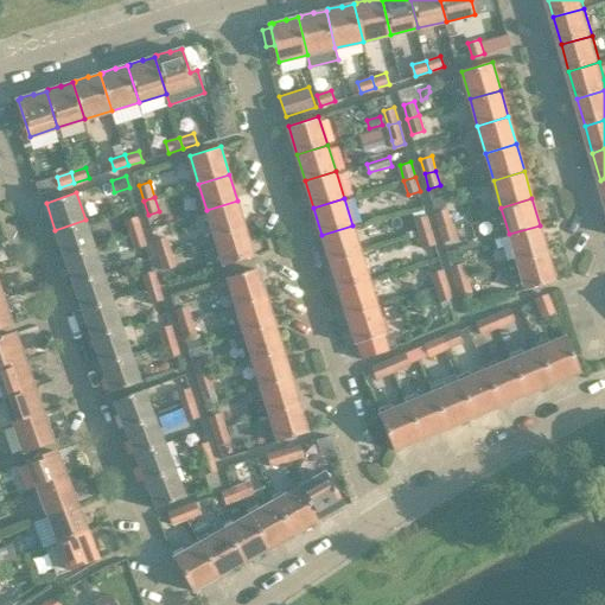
[(246,228),(237,201),(207,210),(215,237),(246,228)]
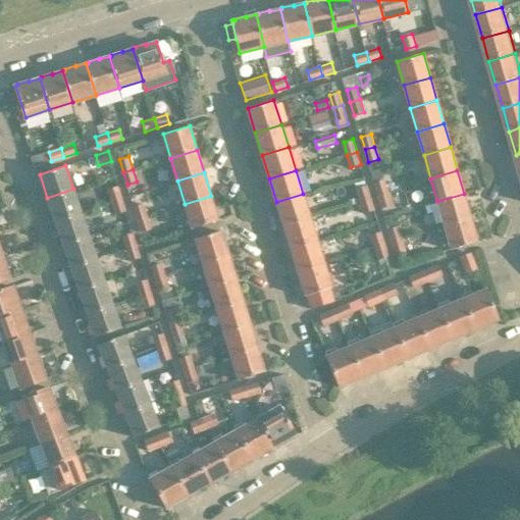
[(374,182),(378,195),(387,192),(384,178),(374,182)]
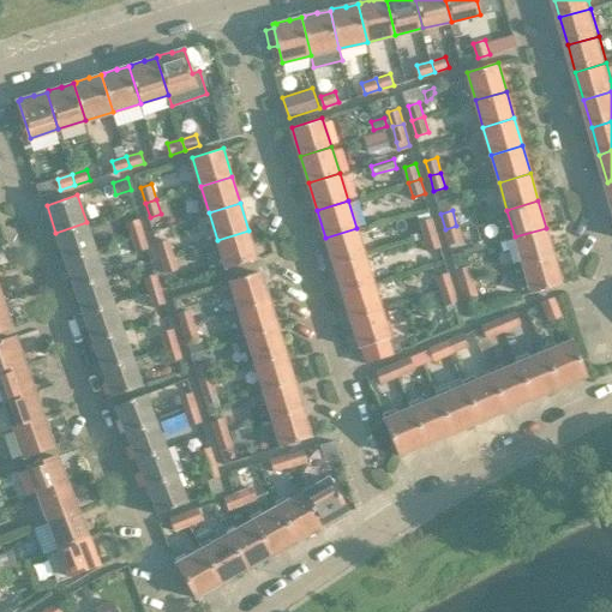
[(420,221),(425,235),(436,232),(432,217),(420,221)]
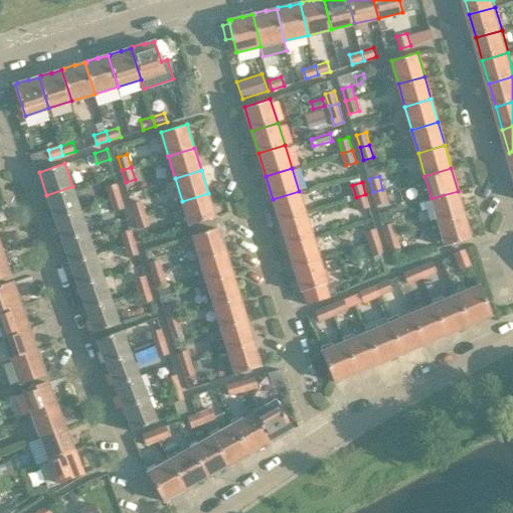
[(107,186),(111,198),(121,195),(117,183),(107,186)]
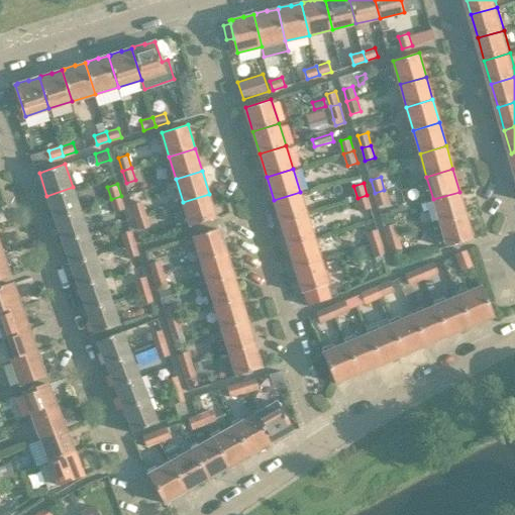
[(73,187),(46,196),(55,219),(81,210),(73,187)]
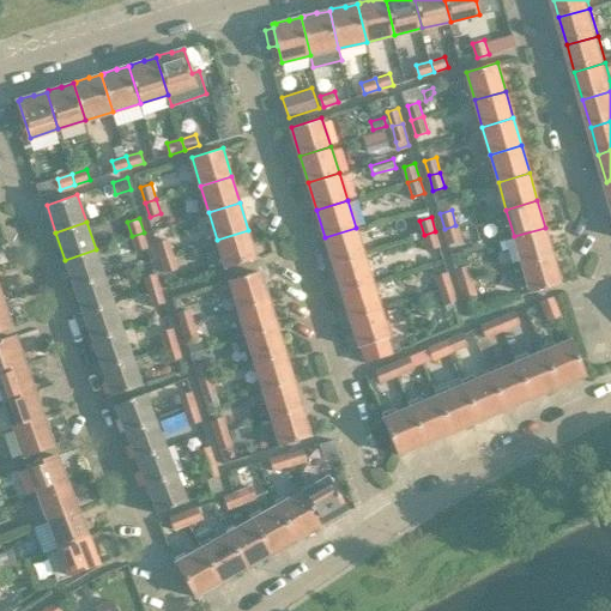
[(460,240),(455,225),(445,229),(449,243),(460,240)]
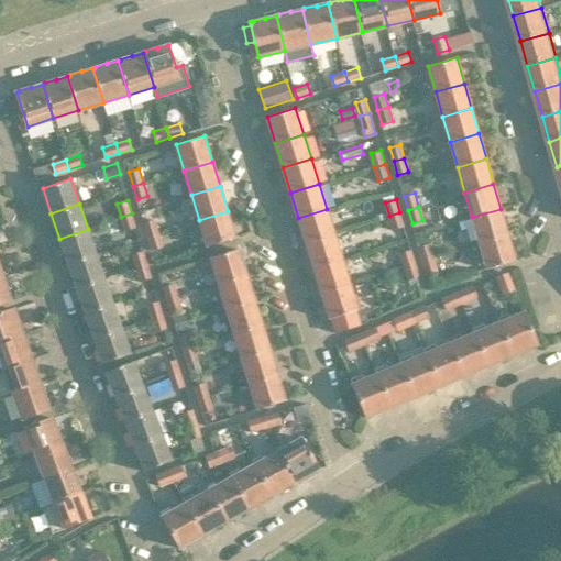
[(298,218),(306,242),(334,233),(327,209),(298,218)]
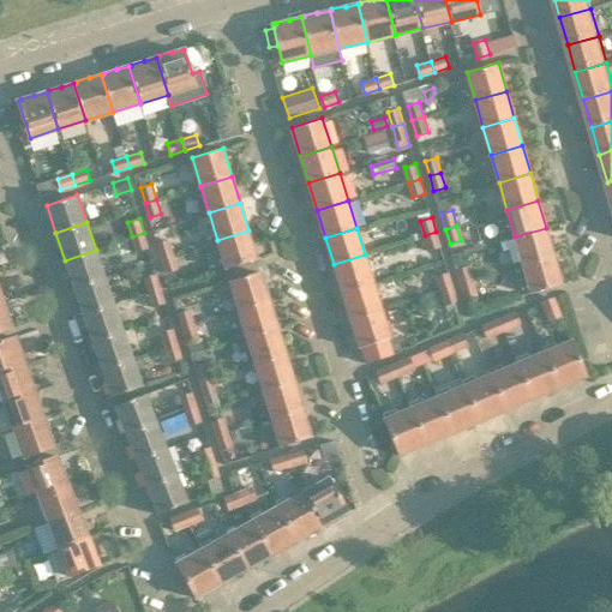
[(515,237),(522,264),(553,256),(546,228),(515,237)]
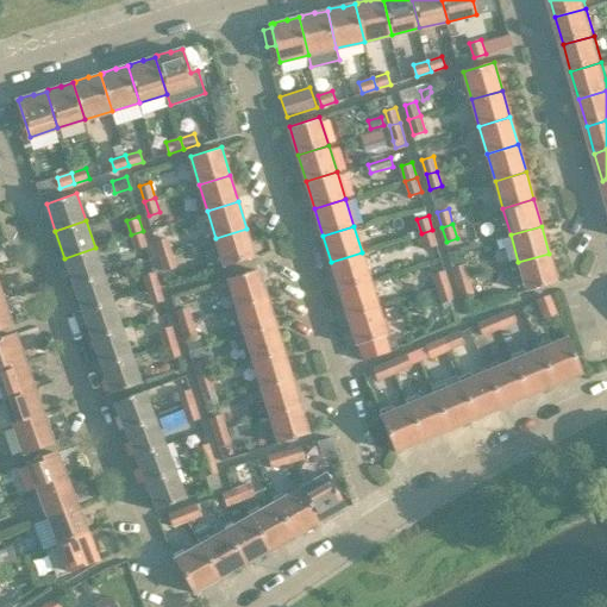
[(246,229),(216,238),(224,266),(255,257),(246,229)]
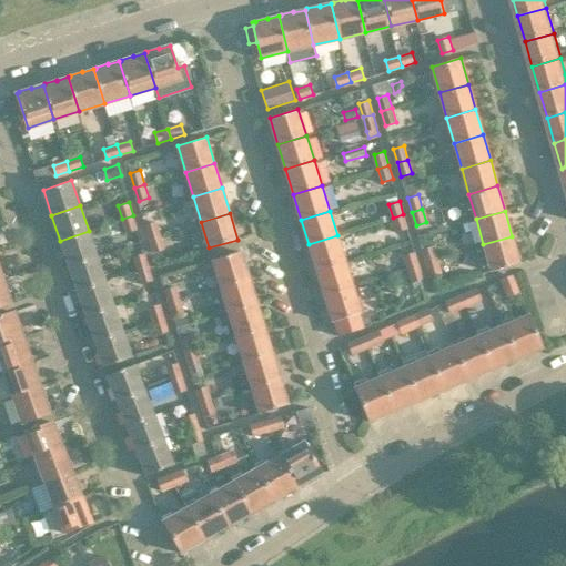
[(407,229),(403,214),(393,218),(397,232),(407,229)]
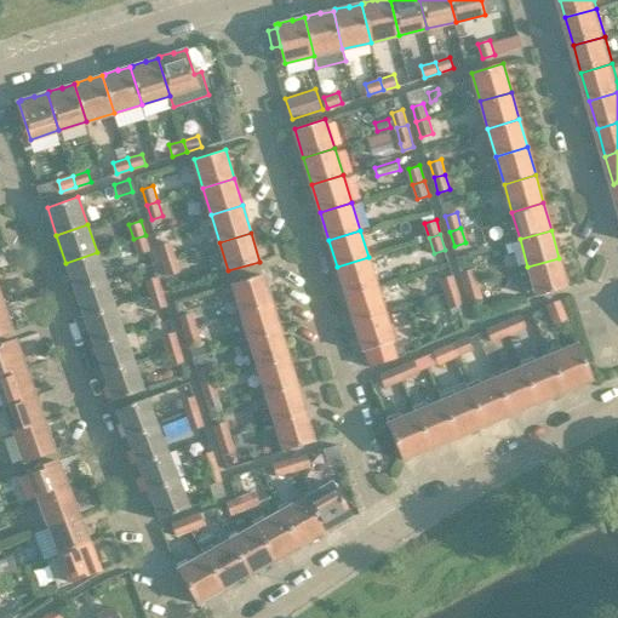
[(146,235),(133,239),(138,255),(150,251),(146,235)]
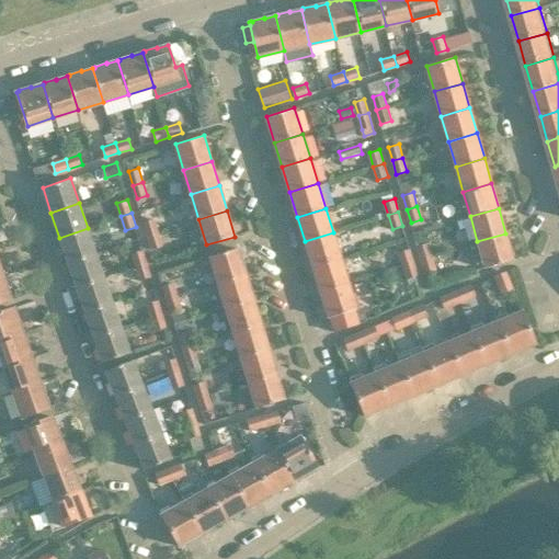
[(144,221),(148,235),(158,232),(153,218),(144,221)]
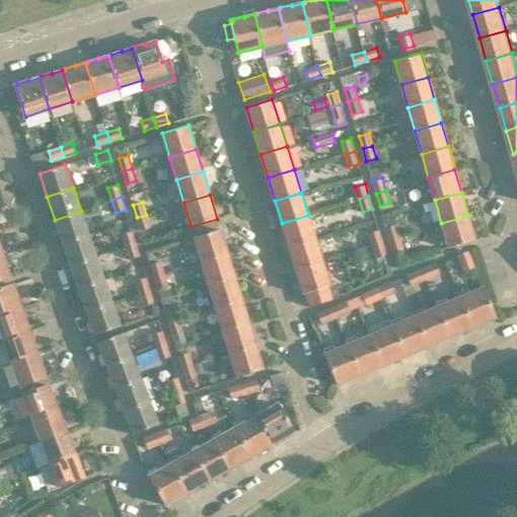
[(81,211),(55,220),(63,242),(88,233),(81,211)]
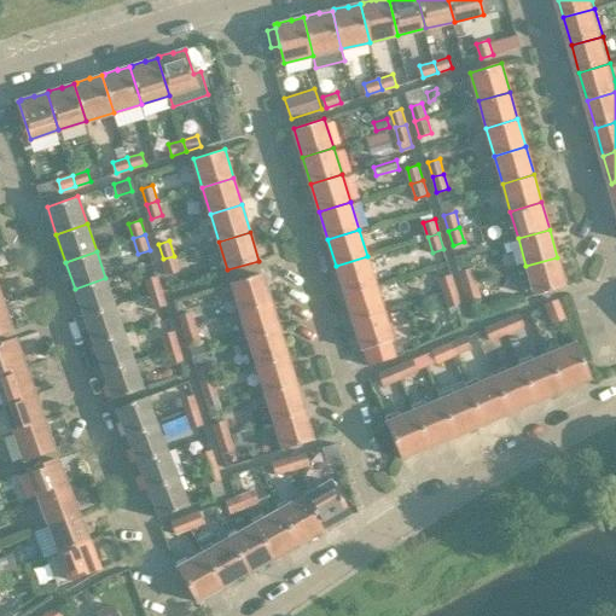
[(179,271),(174,256),(163,259),(168,274),(179,271)]
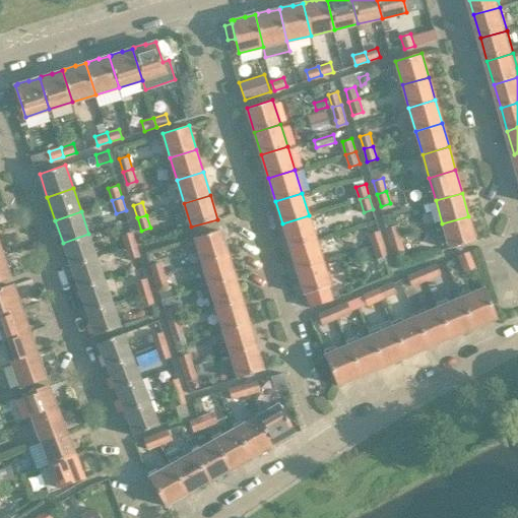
[(309,215),(282,223),(289,247),(316,239),(309,215)]
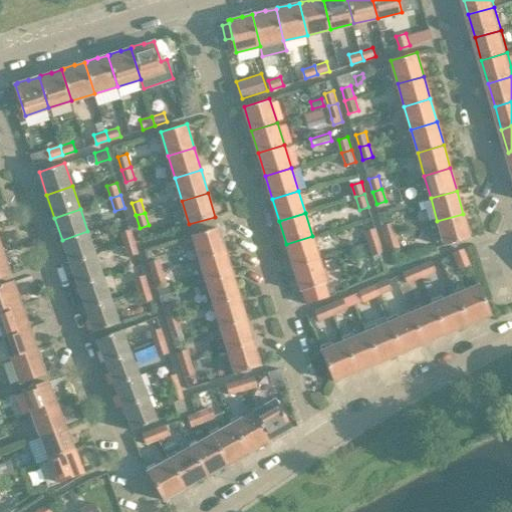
[(463,214),(437,221),(444,245),(470,237),(463,214)]
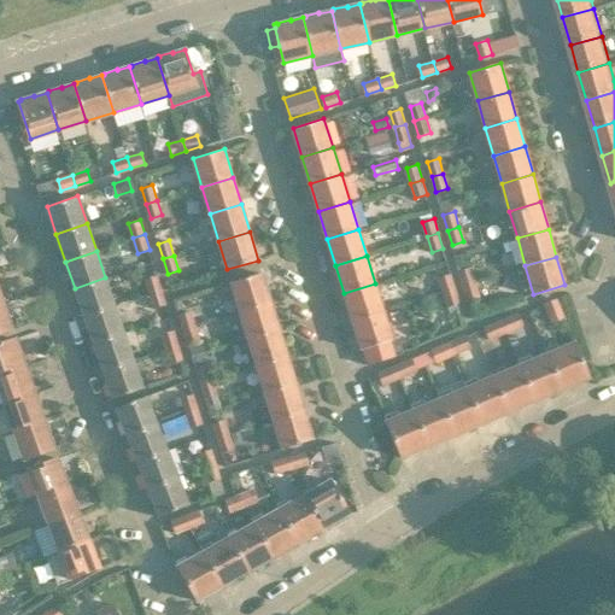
[(460,270),(464,286),(475,282),(470,268),(460,270)]
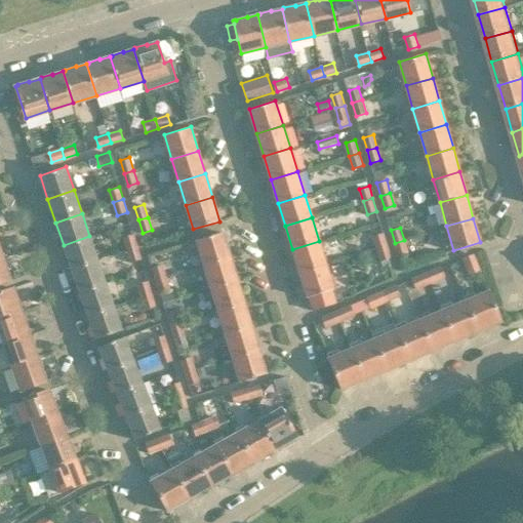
[(196,240),(204,264),(230,255),(223,232),(196,240)]
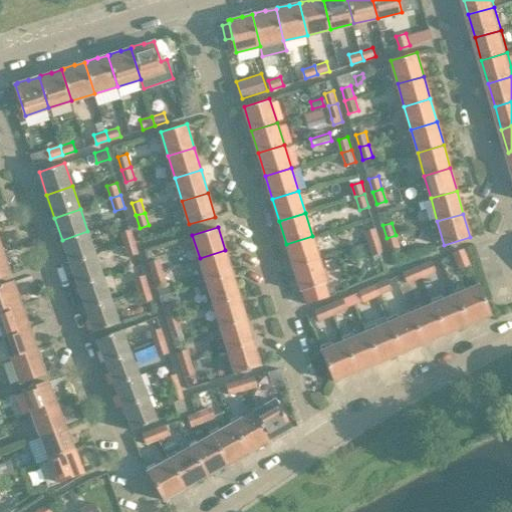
[(365,230),(369,243),(378,240),(374,228),(365,230)]
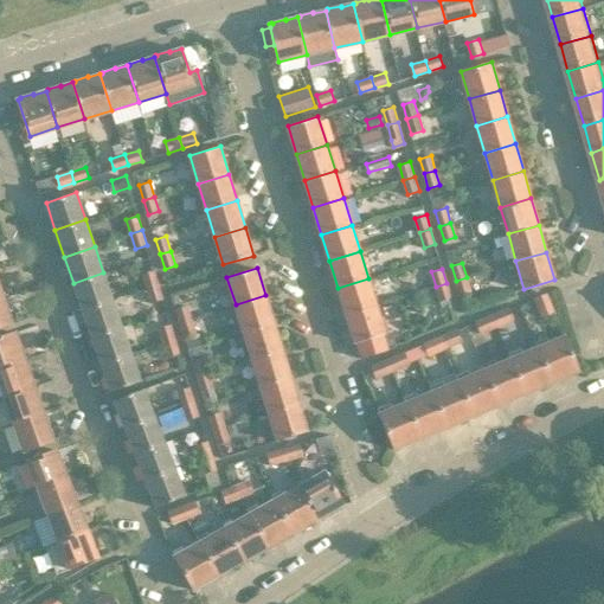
[(143,274),(147,288),(159,284),(154,270),(143,274)]
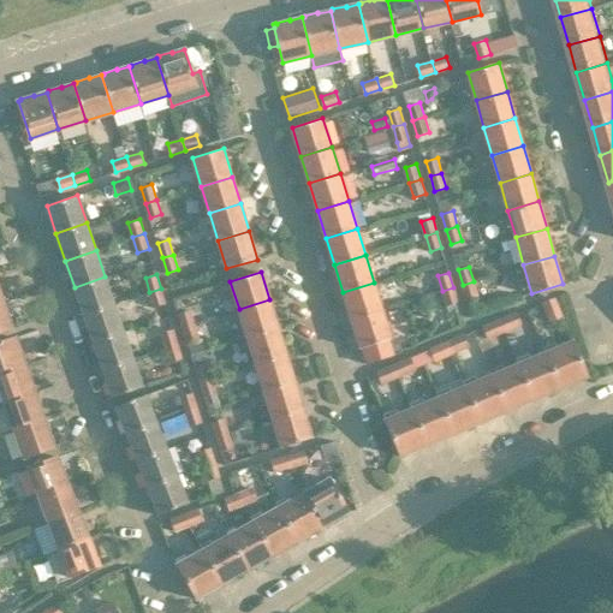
[(105,277),(75,287),(84,315),(114,304),(105,277)]
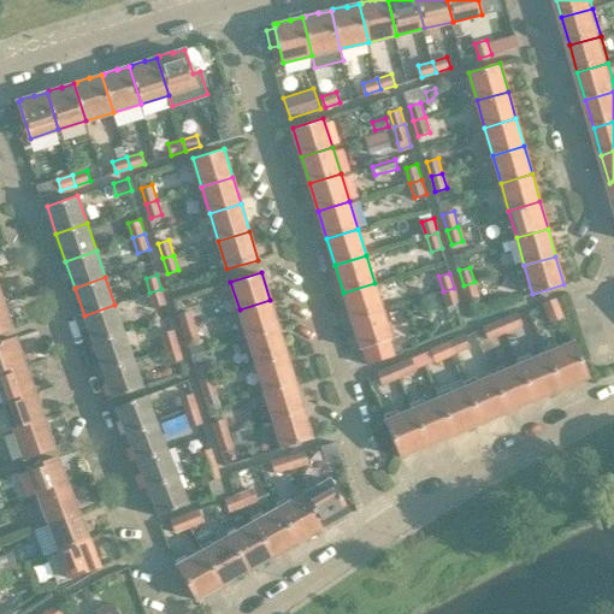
[(479,296),(474,282),(464,285),(467,300),(479,296)]
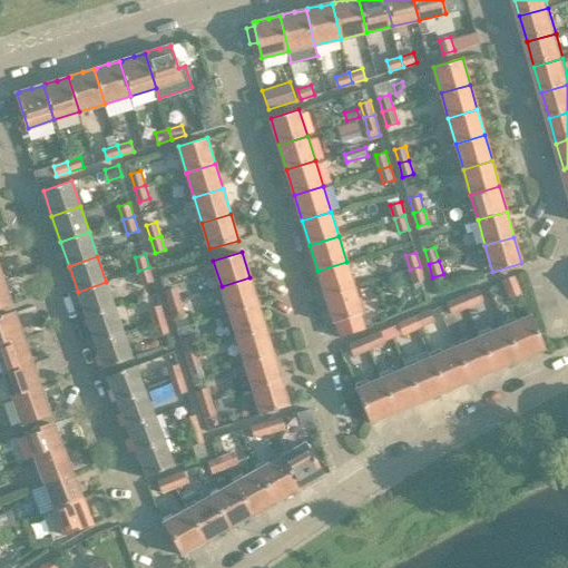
[(317,271),(325,296),(354,287),(346,262),(317,271)]
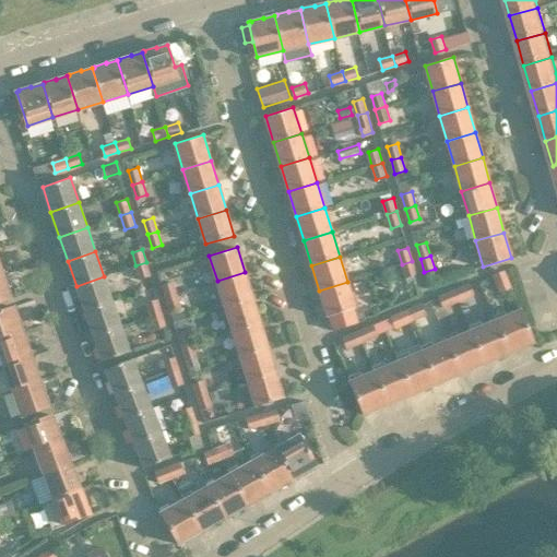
[(416,274),(412,261),(402,264),(406,277),(416,274)]
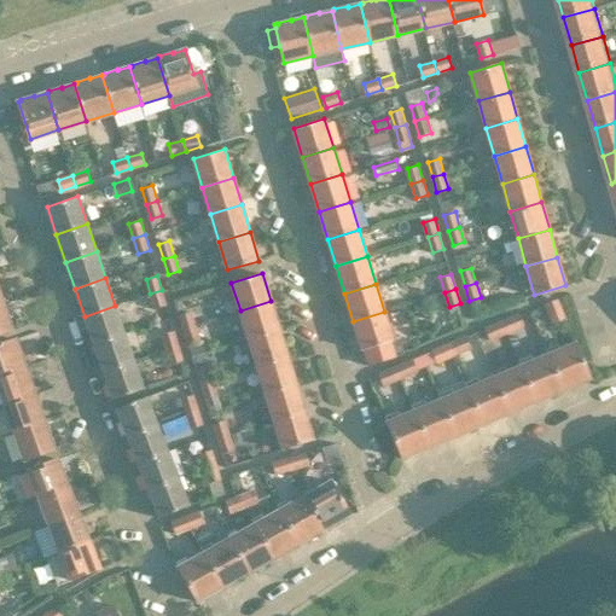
[(162,290),(150,294),(155,308),(167,304),(162,290)]
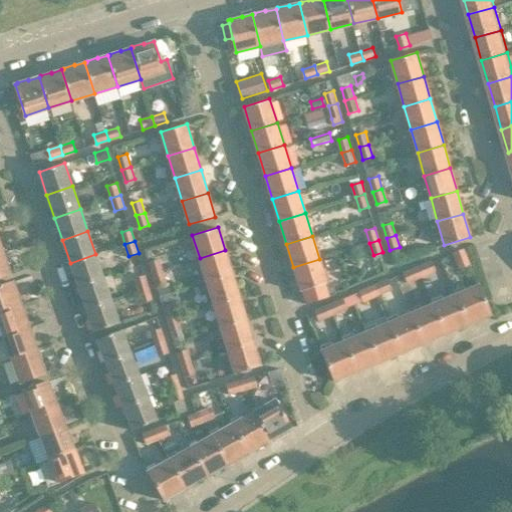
[(461,268),(470,264),(463,248),(454,252),(461,268)]
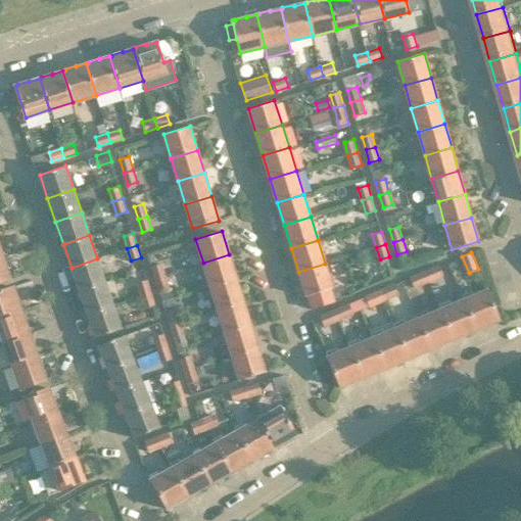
[(0,282),(10,279),(2,254),(0,255),(0,282)]
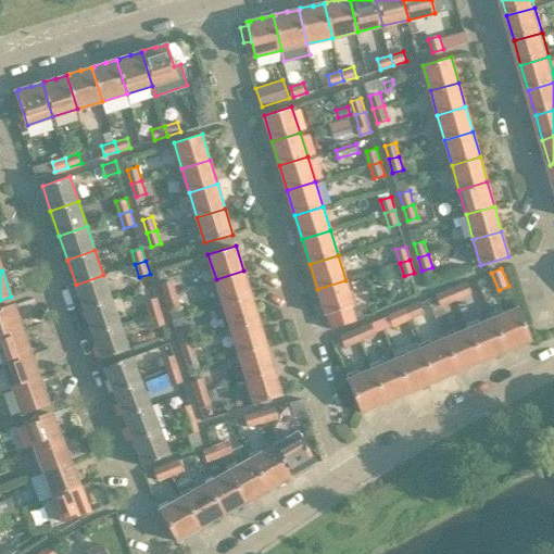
[(243,271),(216,279),(224,304),(251,296),(243,271)]
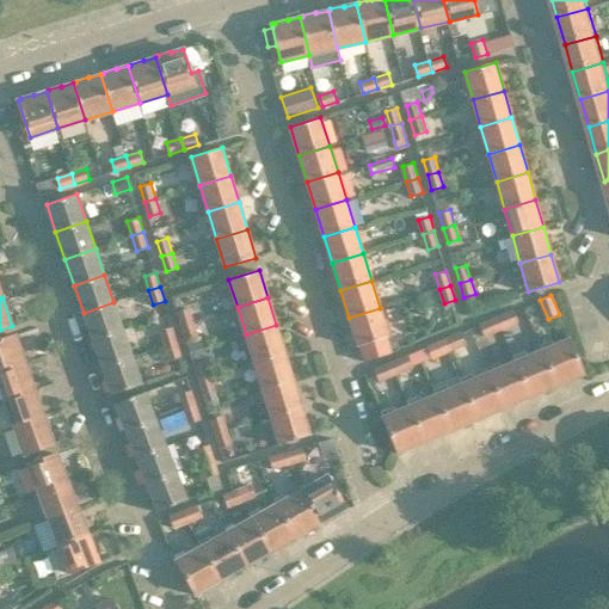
[(84,313),(92,339),(123,330),(114,302),(84,313)]
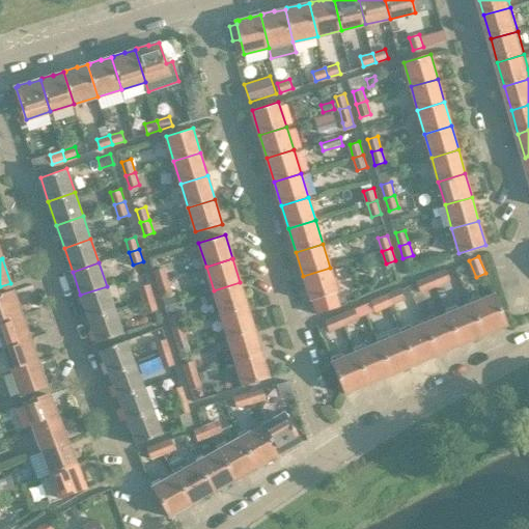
[(155,270),(159,283),(168,280),(164,268),(155,270)]
